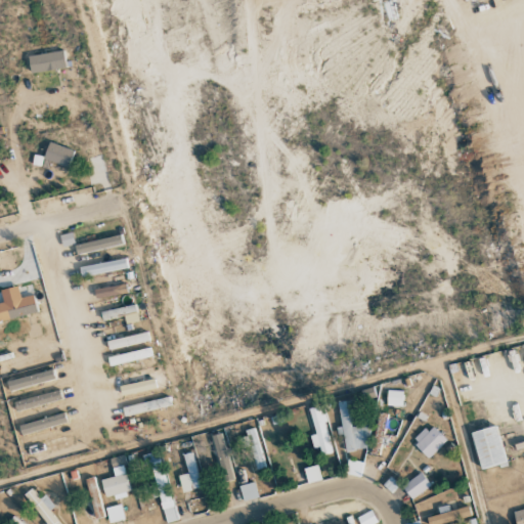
[(66,69),(63,51),(28,55),(30,73),(66,69)]
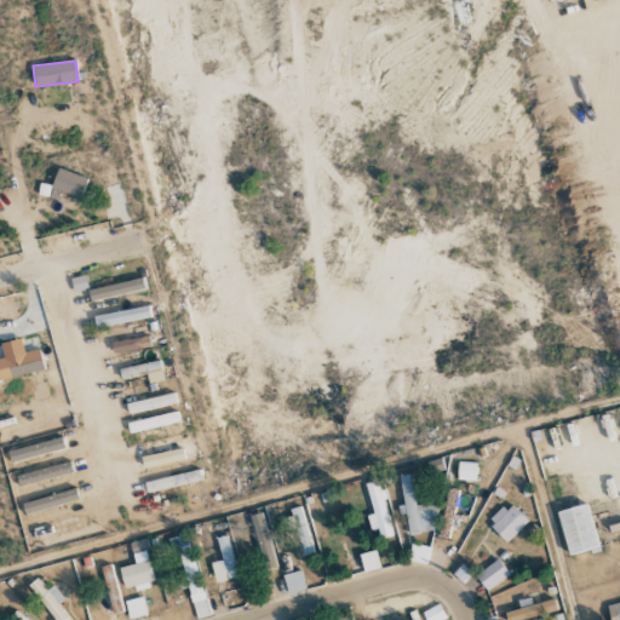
[(80,199),(87,179),(58,168),(51,188),(80,199)]
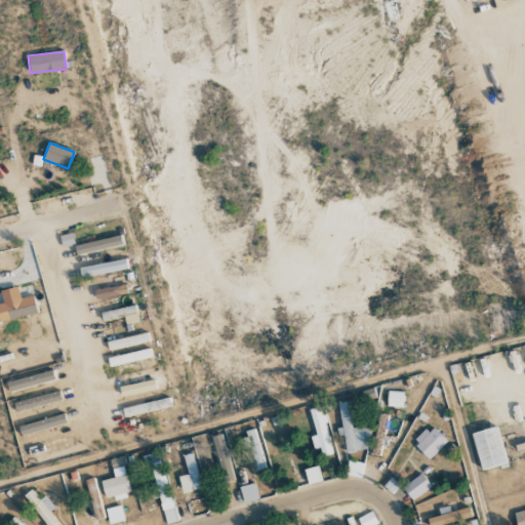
[(74,245),(72,234),(61,236),(63,247),(74,245)]
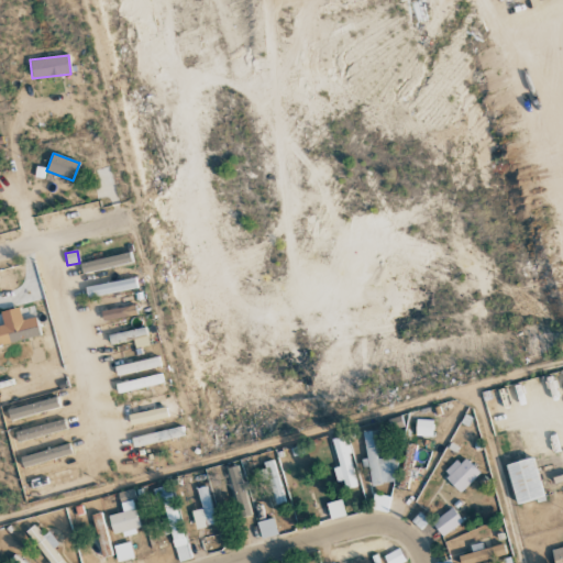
[(80,264),(83,274),(133,262),(131,252),(80,264)]
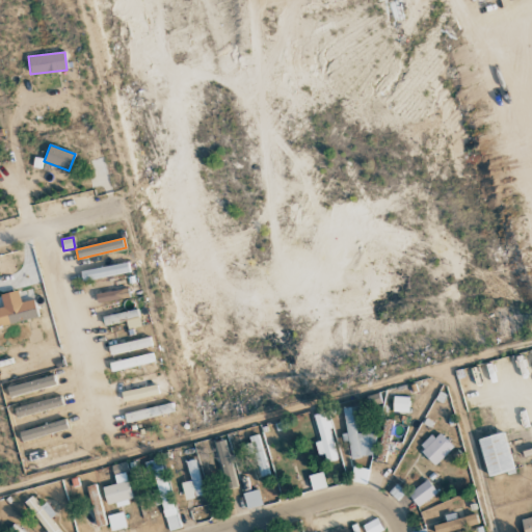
[(131,271),(128,262),(80,272),(82,282),(131,271)]
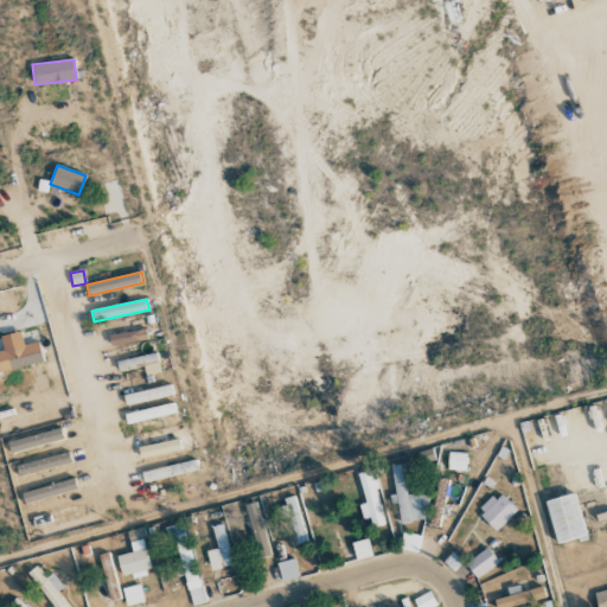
[(110,344),(147,342),(146,331),(109,333),(110,344)]
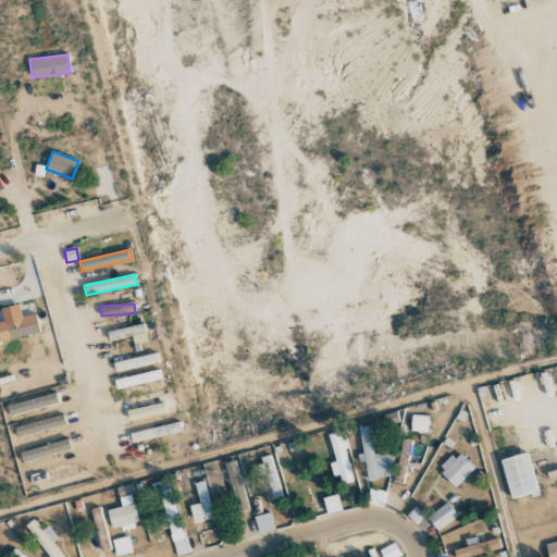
[(0,308),(3,323),(0,322),(0,339),(39,334),(36,314),(21,317),(20,305),(0,308)]
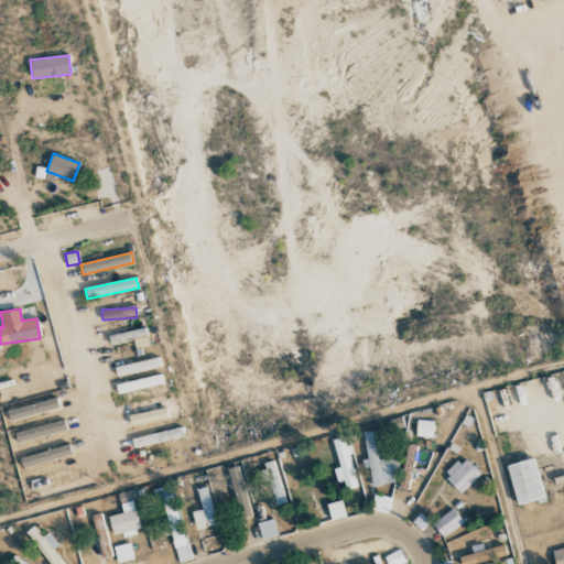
[(147,329),(109,335),(110,344),(133,340),(134,348),(149,346),(147,329)]
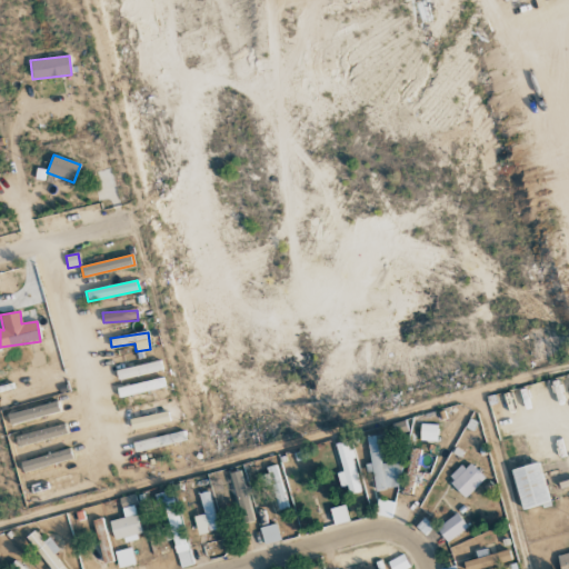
[(116,371),(118,380),(161,370),(159,360),(116,371)]
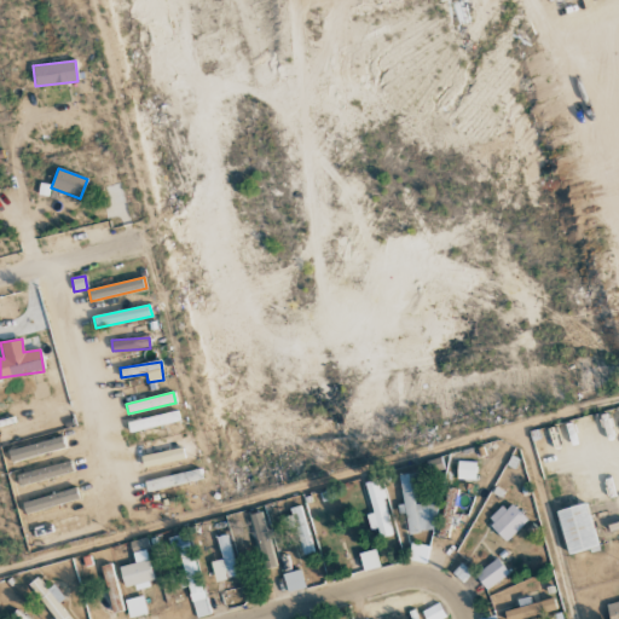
[(127,420),(128,429),(179,423),(178,414),(127,420)]
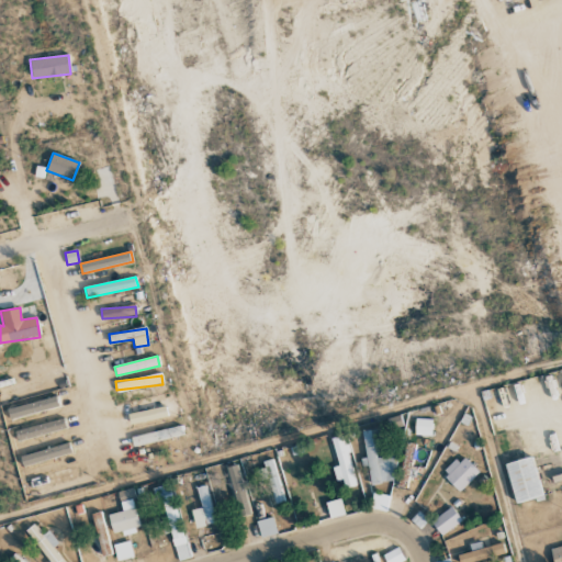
[(59,406),(56,396),(8,409),(11,420),(59,406)]
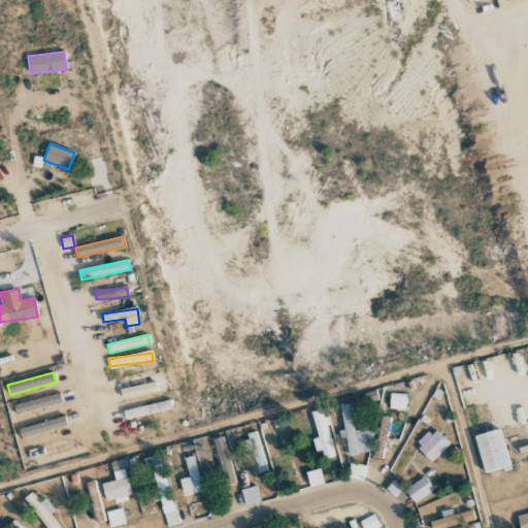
[(405,394),(390,393),(389,409),(405,409),(405,394)]
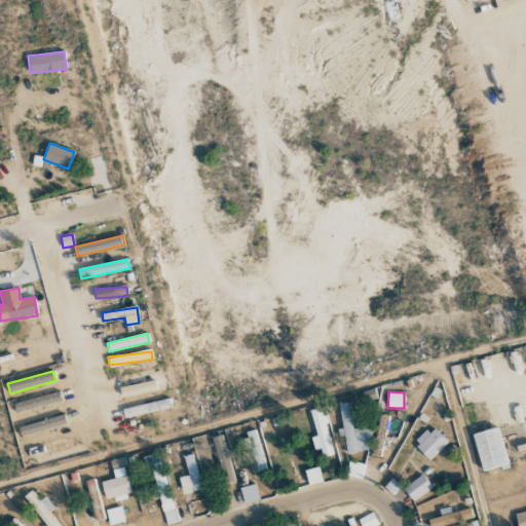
[(14,401),(16,411),(63,404),(61,393),(14,401)]
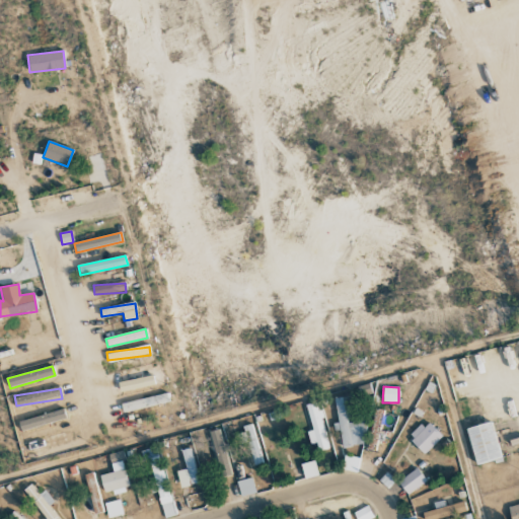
[(169,400),(167,392),(122,404),(124,413),(169,400)]
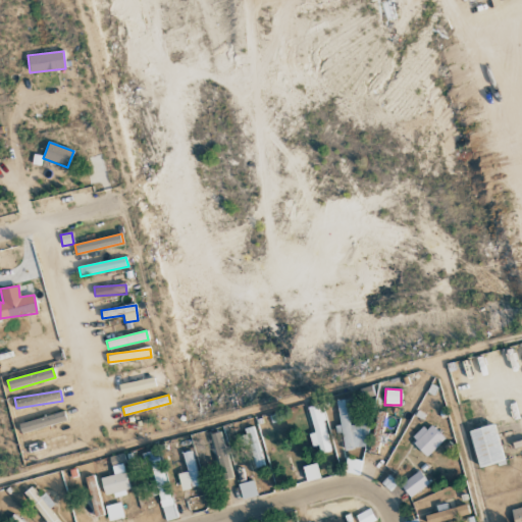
[(335,402),(341,433),(342,433),(345,451),(370,447),(366,422),(352,425),(348,400),(335,402)]
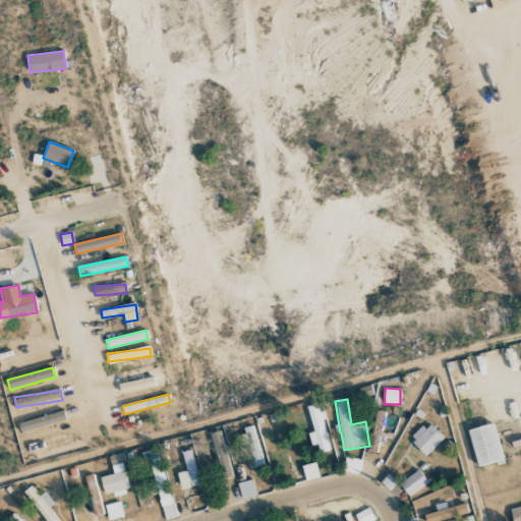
[(307,406),(313,431),(310,432),(315,454),(331,450),(320,404),(307,406)]
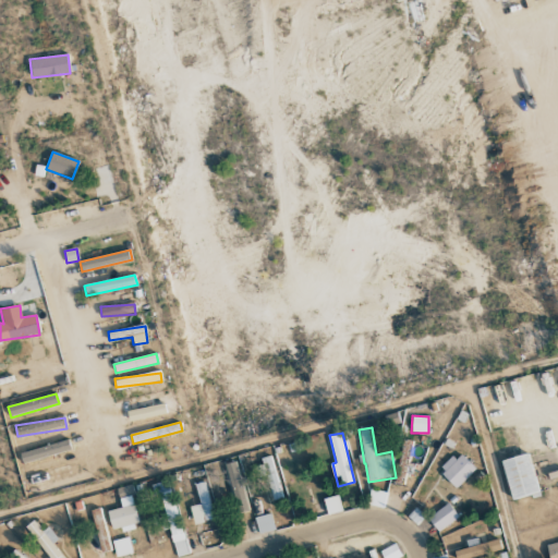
[(23,464),(73,450),(70,439),(21,453),(23,464)]
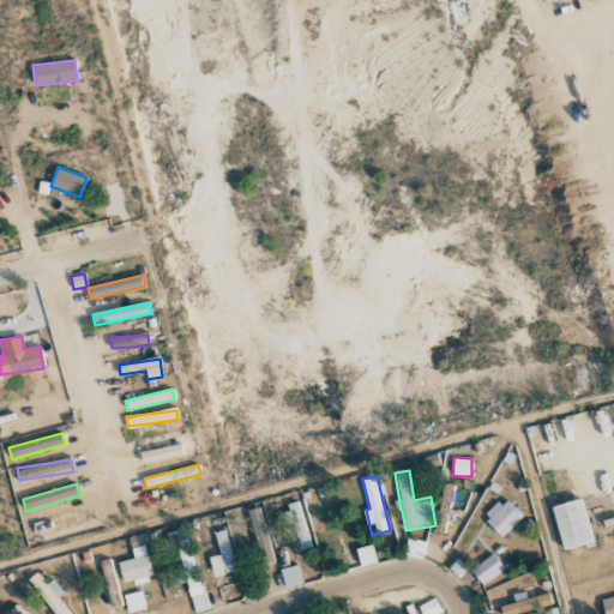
[(449,511),(455,486),(445,483),(434,531),(447,534),(452,511),(449,511)]
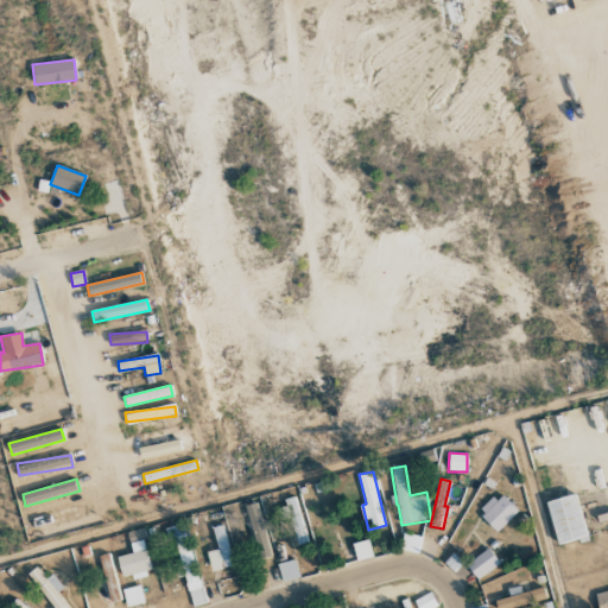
[(496,532),(518,512),(500,493),(479,512),(496,532)]
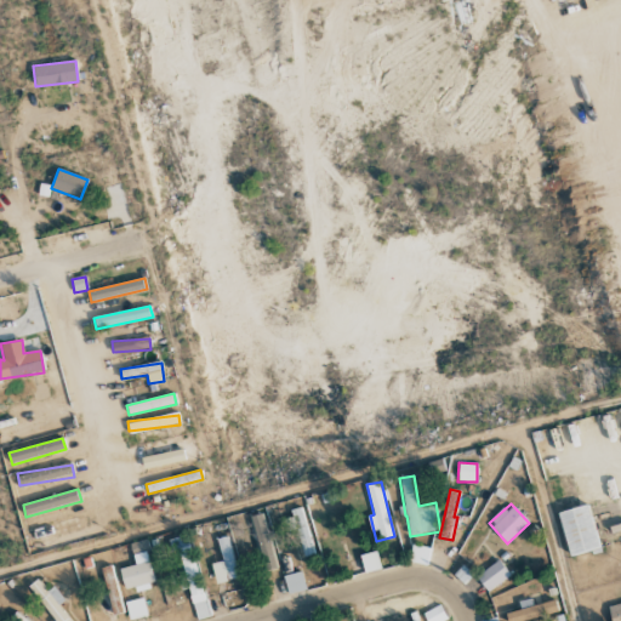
[(312,554),(303,507),(286,511),(290,530),(297,529),(302,556),(312,554)]
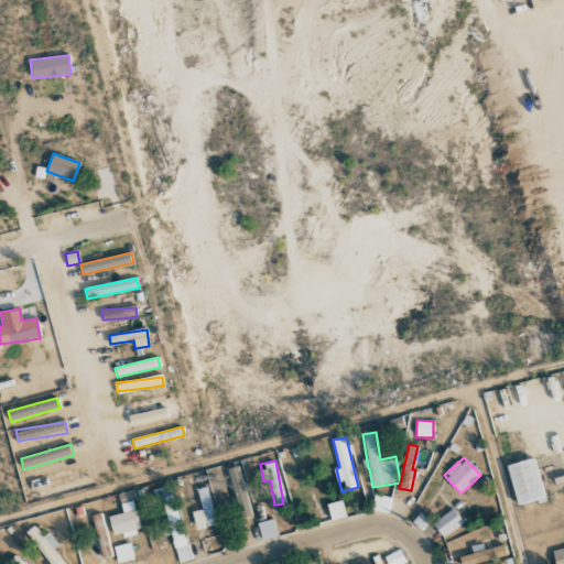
[(229,468),(238,519),(250,517),(241,466),(229,468)]
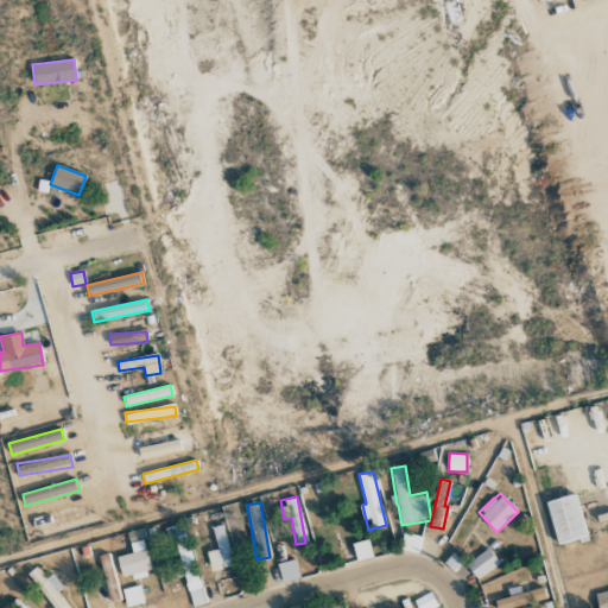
[(33,530),(83,515),(81,505),(30,519),(33,530)]
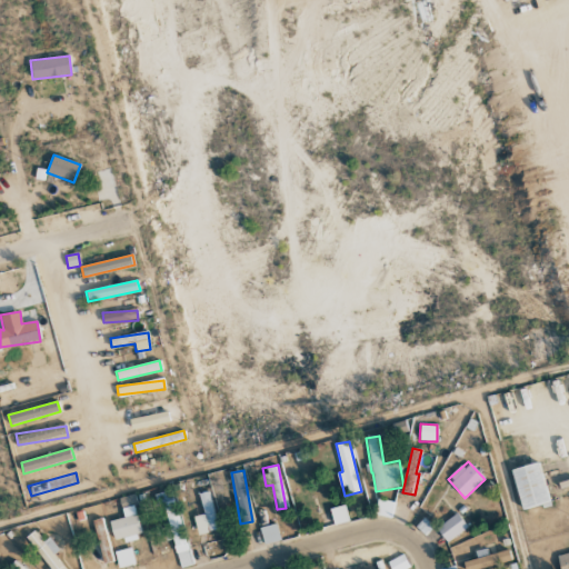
[(193,565),(171,490),(155,495),(158,505),(160,503),(171,539),(180,568),(193,565)]
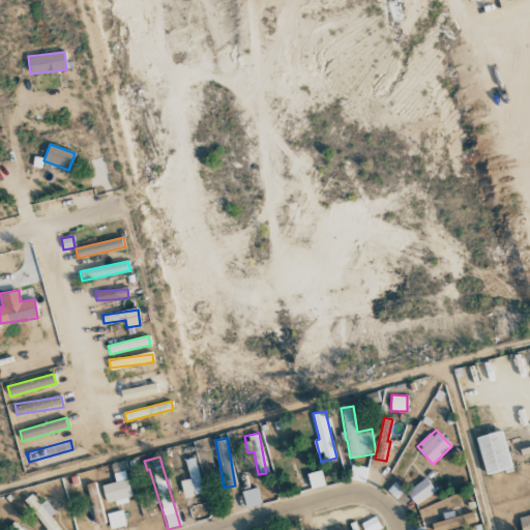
[(180,481),(184,498),(203,494),(195,458),(185,460),(189,479),(180,481)]
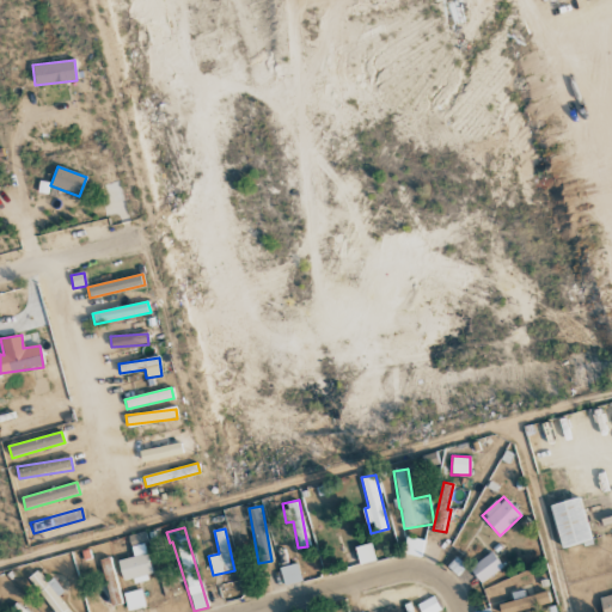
[(123,583),(152,576),(141,536),(129,538),(134,556),(117,561),(123,583)]
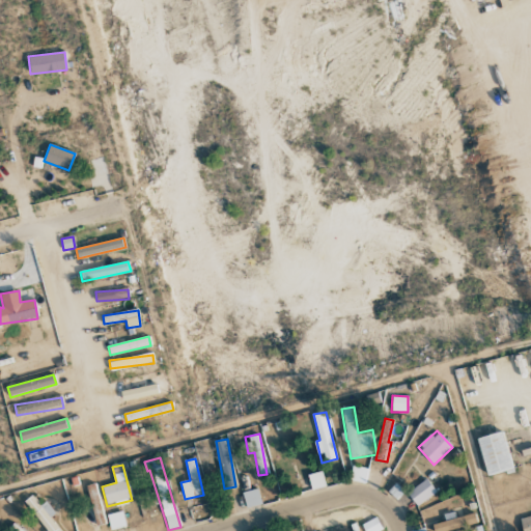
[(351,480),(365,483),(367,469),(353,466),(351,480)]
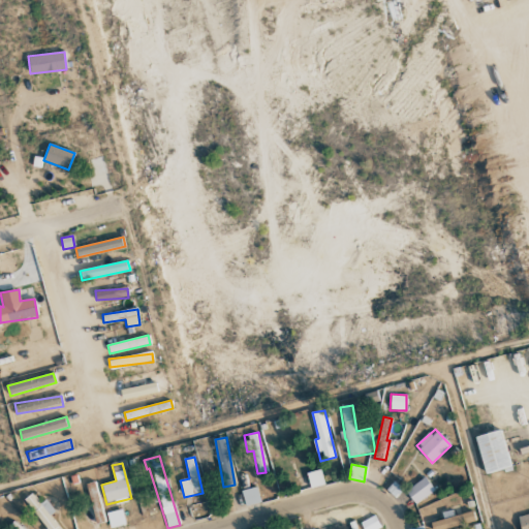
[(310,488),(324,485),(320,470),(307,473),(310,488)]
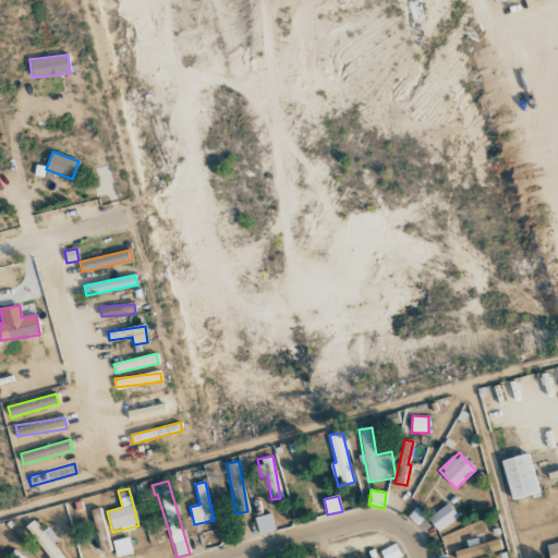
[(459,518),(448,504),(427,518),(438,532),(459,518)]
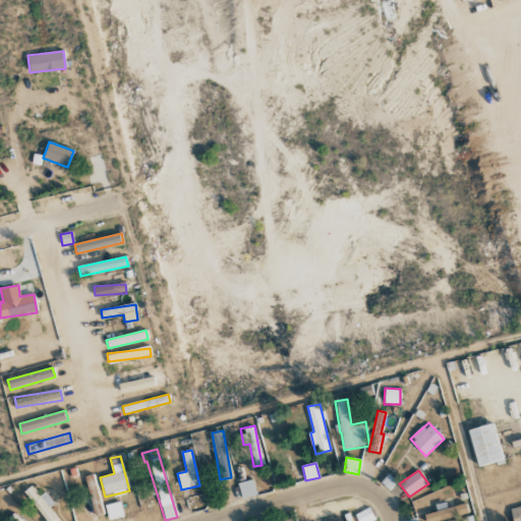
[(390,490),(397,482),(388,474),(381,482),(390,490)]
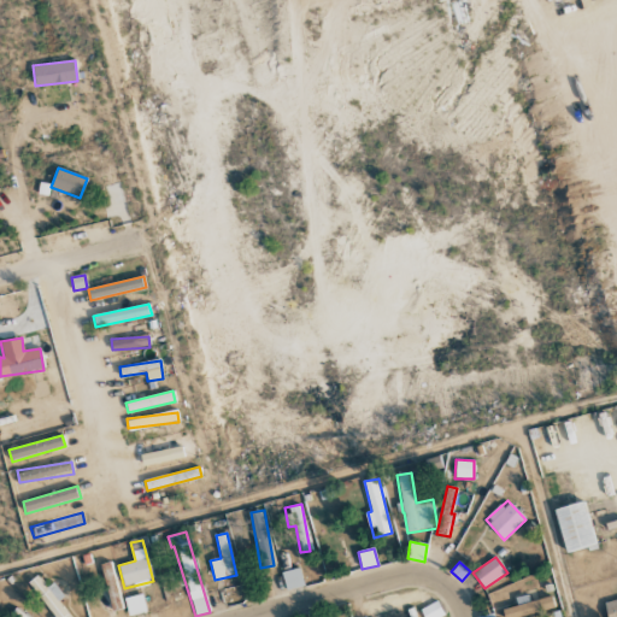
[(281,573),(286,591),(304,586),(299,568),(281,573)]
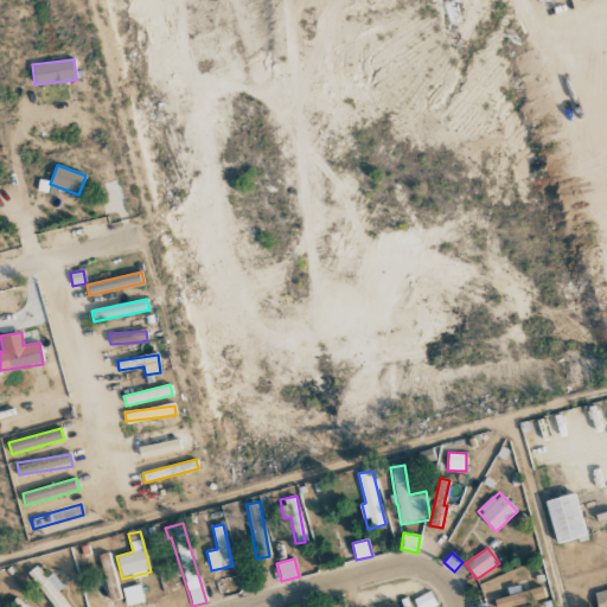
[(69,606),(58,592),(64,587),(52,574),(46,579),(37,567),(27,574),(55,606),(69,606)]
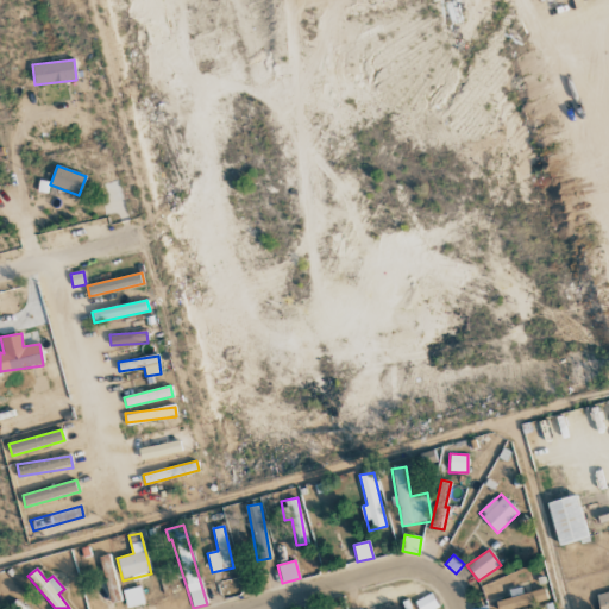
[(104,569),(105,590),(115,590),(115,569),(104,569)]
